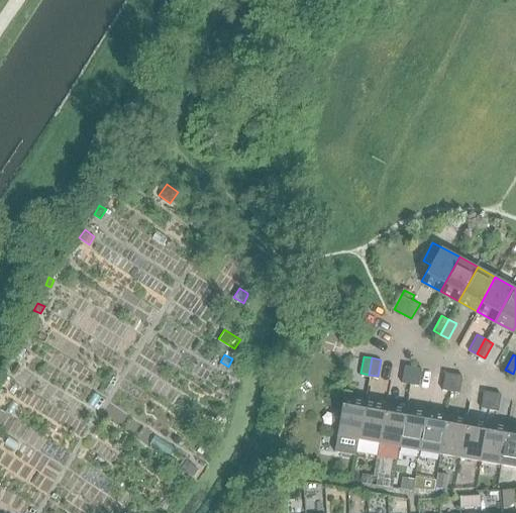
[(410,382),(413,366),(404,364),(401,381),(410,382)]
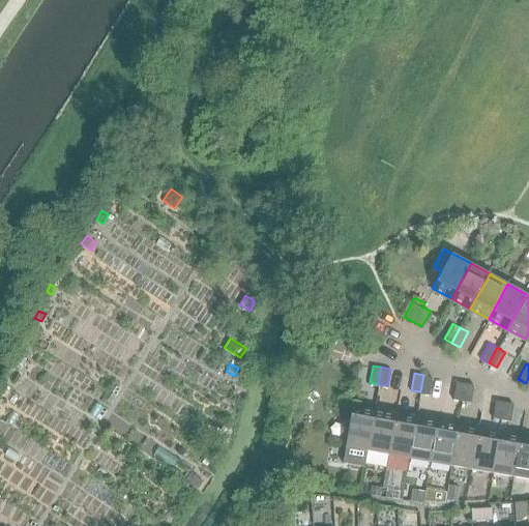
[(432,376),(423,375),(420,391),(429,393),(432,376)]
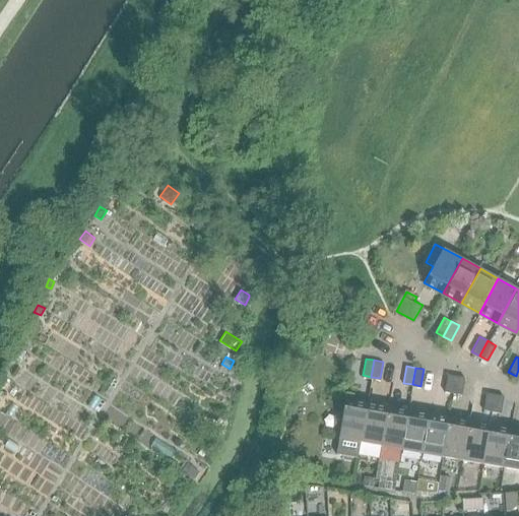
[(453,391),(456,375),(447,373),(444,390),(453,391)]
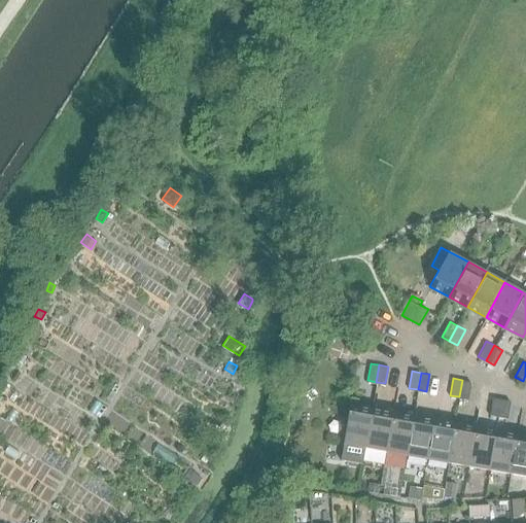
[(467,398),(470,381),(462,380),(459,396),(467,398)]
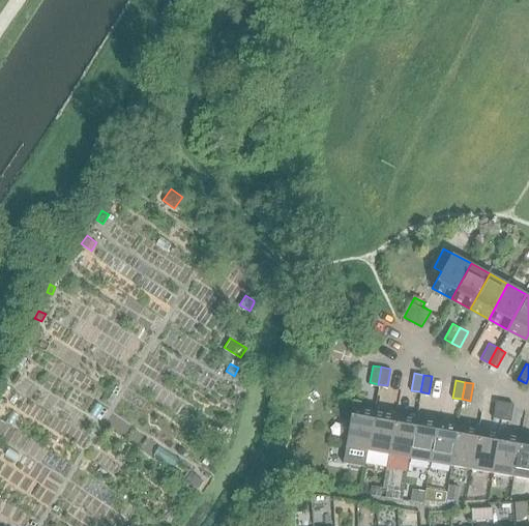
[(501,417),(504,401),(495,399),(493,416),(501,417)]
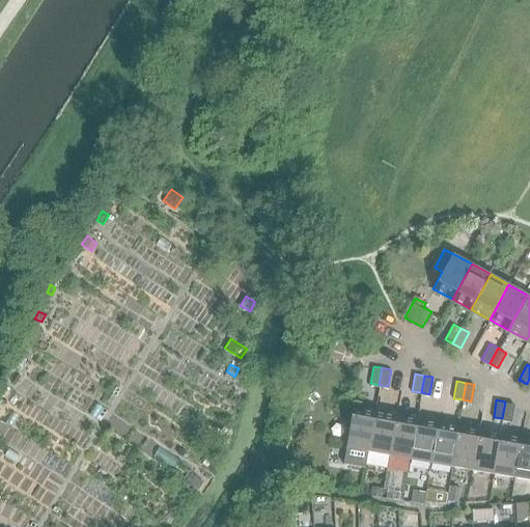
[(511,420),(513,403),(505,401),(502,418),(511,420)]
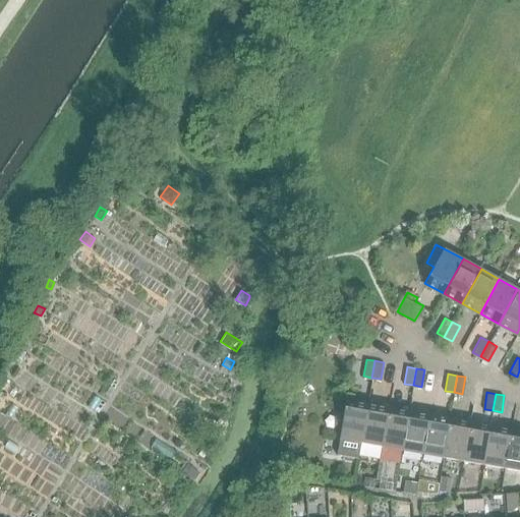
[(360,441),(367,402),(346,398),(340,437),(360,441)]
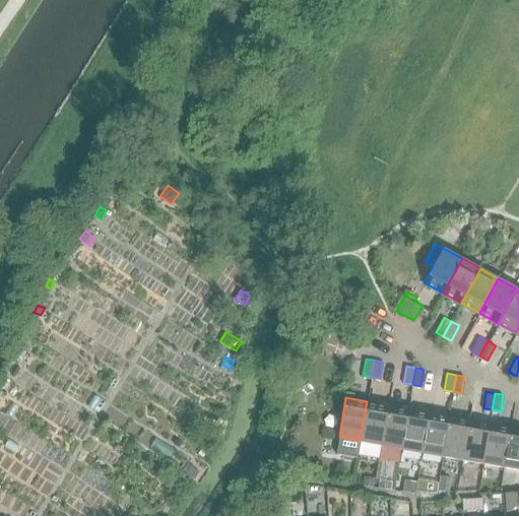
[(360,440),(381,444),(387,405),(367,401),(360,440)]
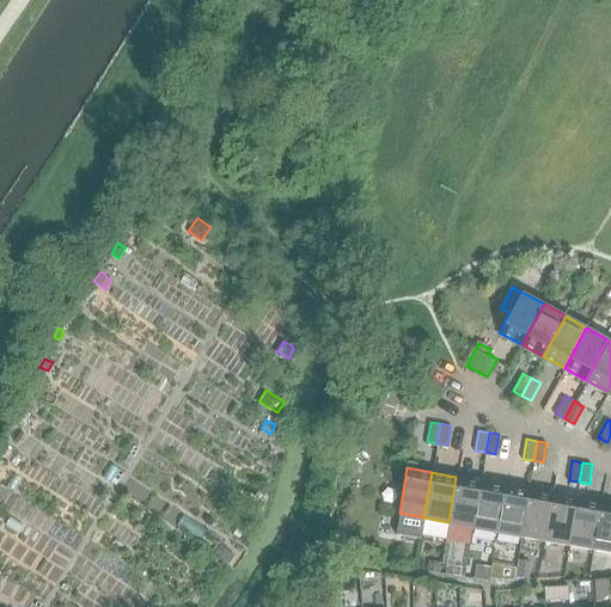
[(472,526),(480,480),(456,477),(448,522),(472,526)]
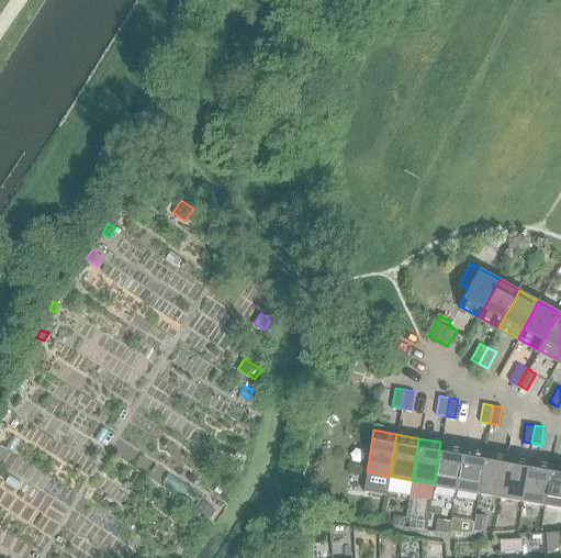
[(434,483),(456,488),(462,446),(440,442),(434,483)]
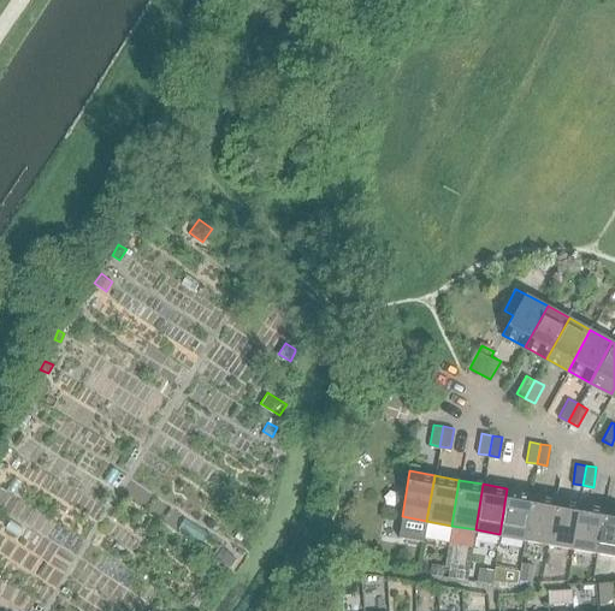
[(524,538),(532,492),(507,488),(500,534),(524,538)]
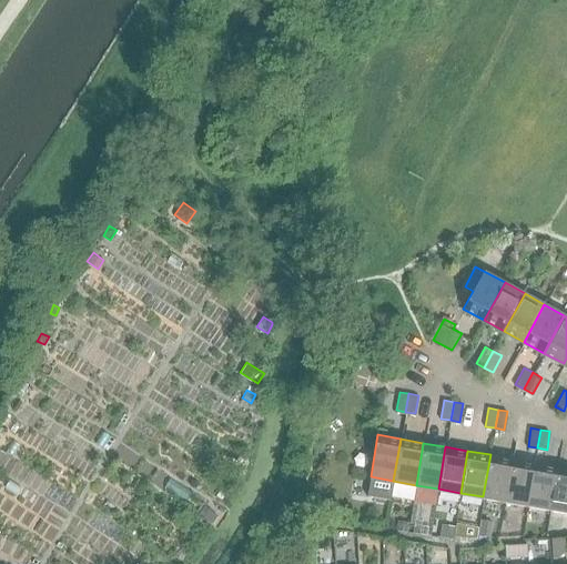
[(483,496),(505,501),(513,459),(490,454),(483,496)]
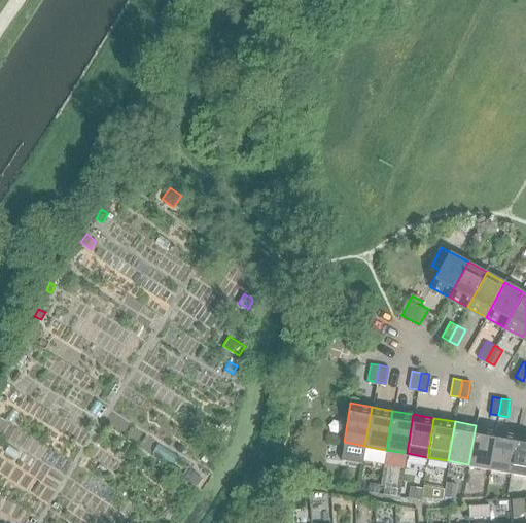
[(468,464),(489,467),(496,428),(476,425),(468,464)]
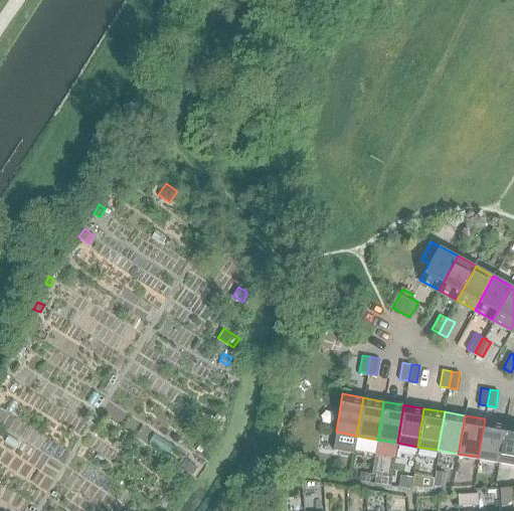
[(478,457),(498,461),(505,422),(485,418),(478,457)]
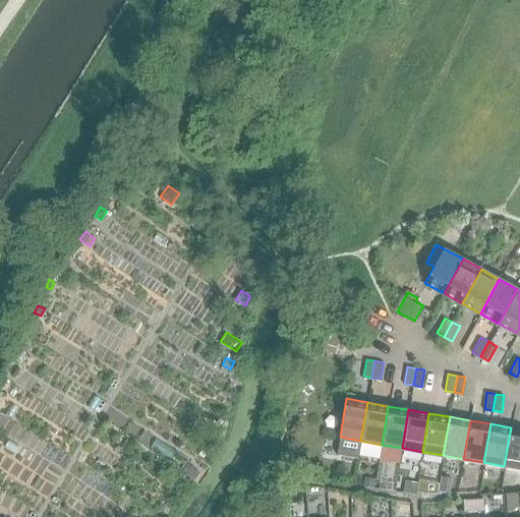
[(519,428),(511,427),(504,466),(519,468),(519,428)]
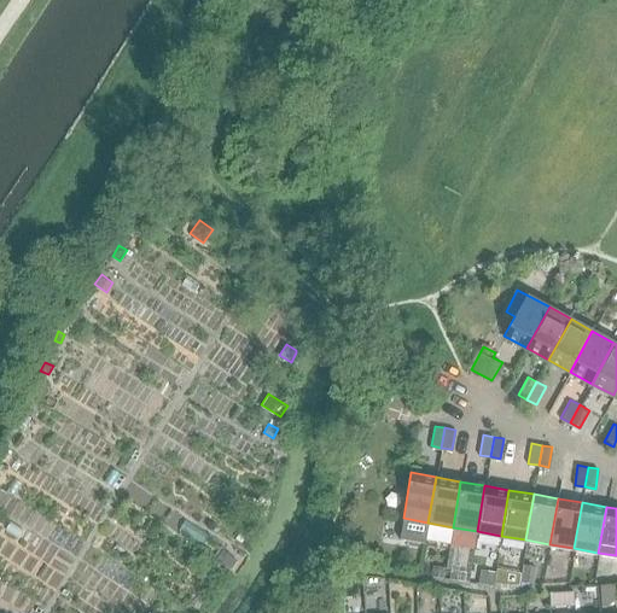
[(234,556),(222,548),(216,556),(228,564),(234,556)]
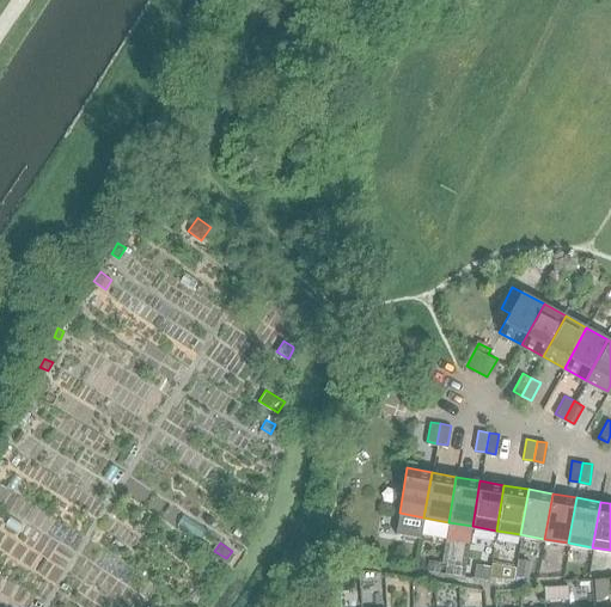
[(213,574),(220,563),(208,556),(202,566),(213,574)]
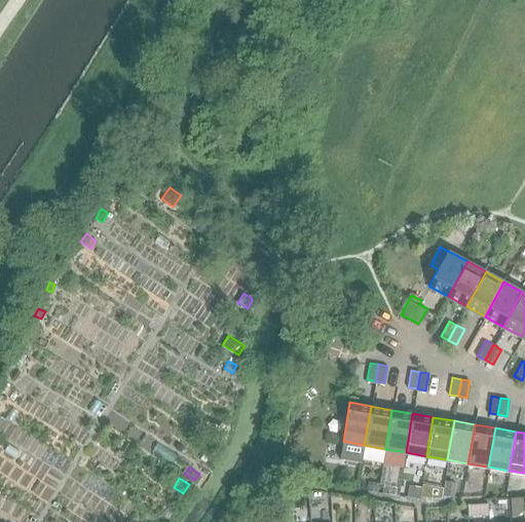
[(368,480),(367,489),(378,490),(379,481),(368,480)]
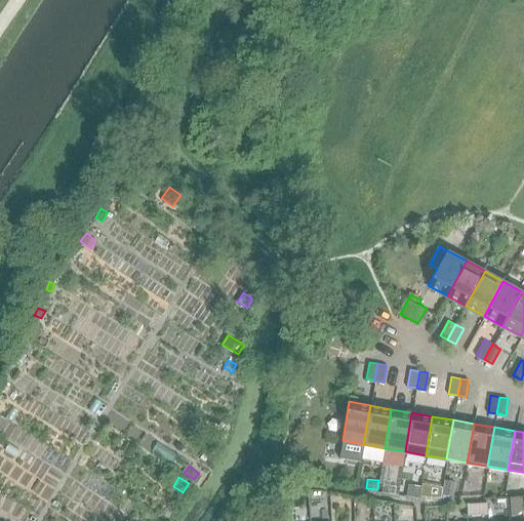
[(453,494),(455,481),(444,479),(442,493),(453,494)]
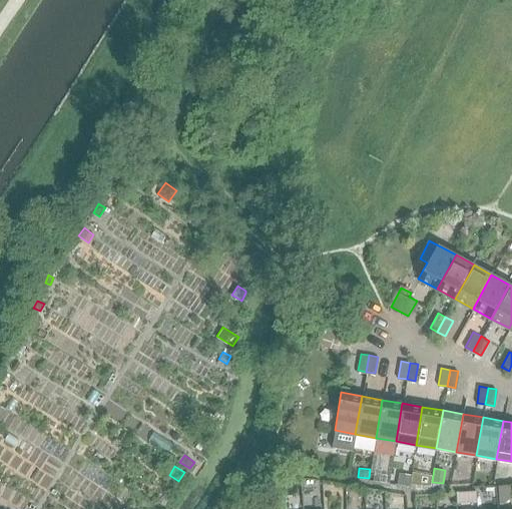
[(410,474),(399,472),(398,480),(409,482),(410,474)]
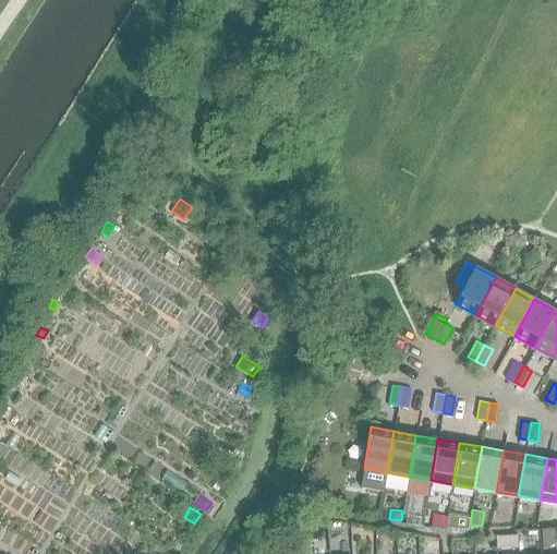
[(556,526),(542,528),(543,546),(549,545),(556,537),(556,526)]
